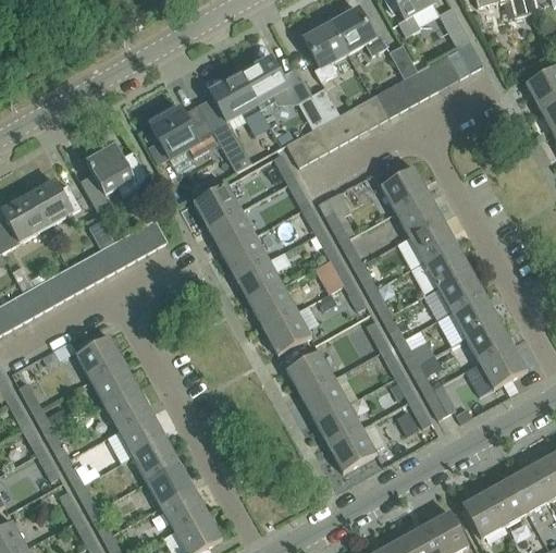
[(437,15),(432,4),(429,0),(384,0),(391,11),(397,8),(403,19),(396,23),(405,37),(419,29),(417,26),(437,15)]
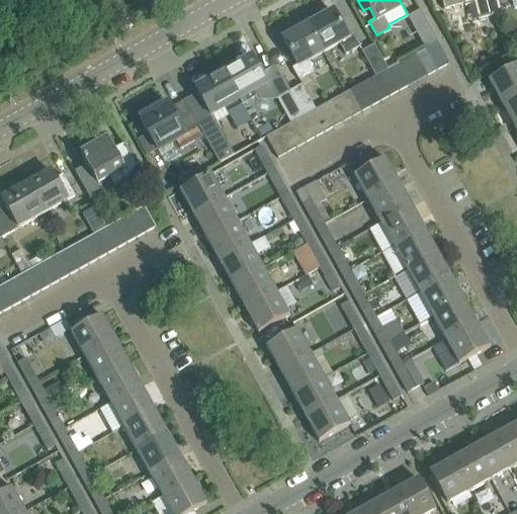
[(462,0),(463,3),(472,1),(477,16),(500,10),(497,0),(462,0)]
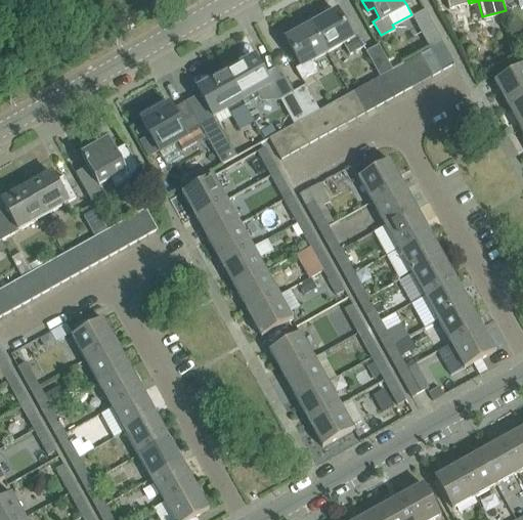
[(424,7),(411,13),(430,45),(441,39),(424,7)]
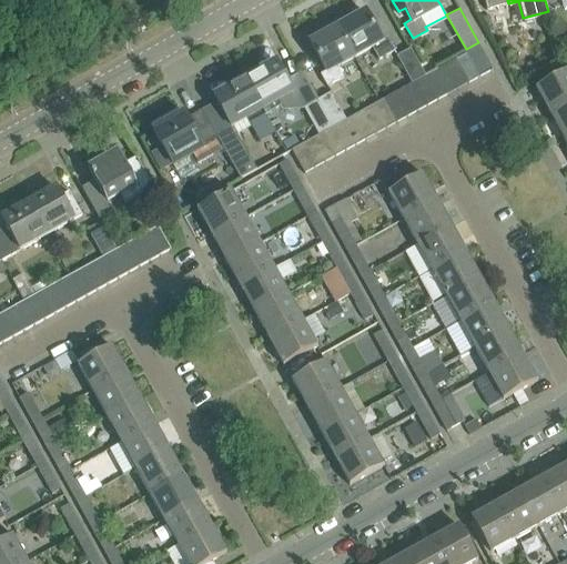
[(364,9),(338,23),(355,53),(371,44),(377,57),(393,49),(385,34),(380,38),(364,9)]
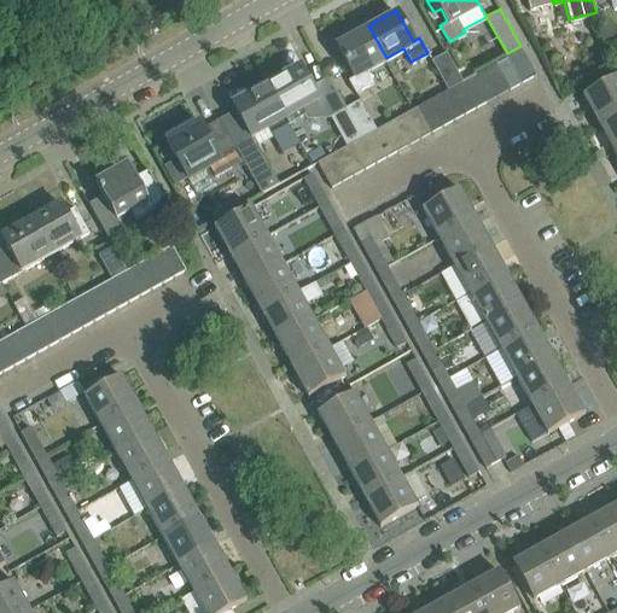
[(386,58),(368,25),(337,44),(354,74),(348,77),(355,92),(373,82),(366,69),(386,58)]
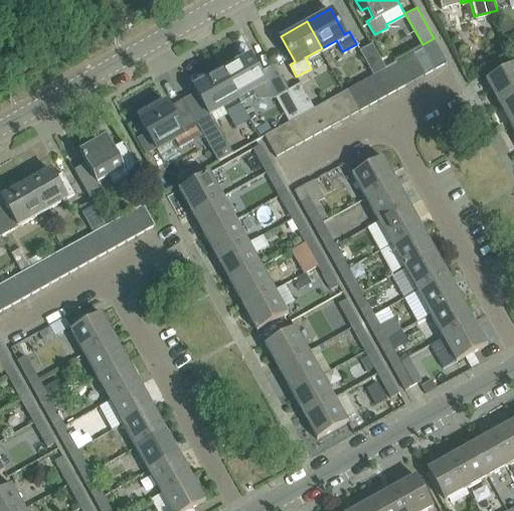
[(422,44),(421,45),(434,67),(446,60),(434,38),(422,44)]
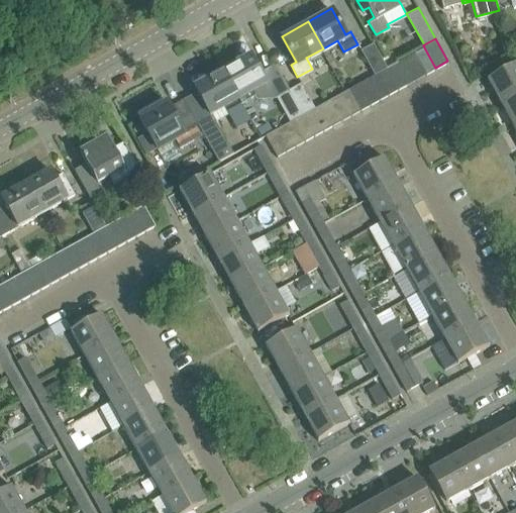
[(377,72),(386,67),(387,66),(373,40),(360,47),(375,73),(377,72)]
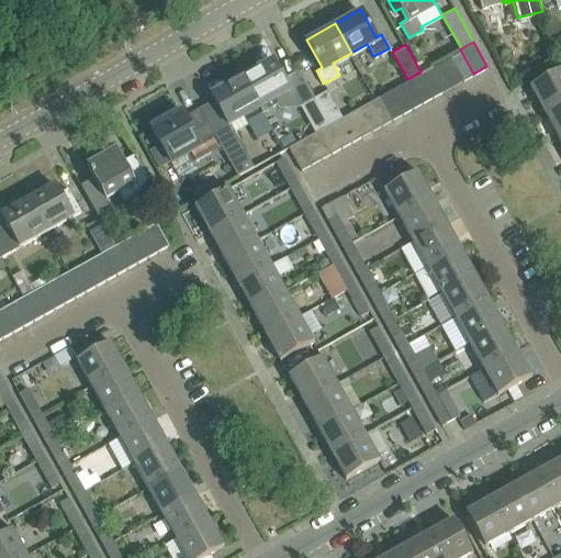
[(460,49),(450,55),(463,79),(473,74),(460,49)]
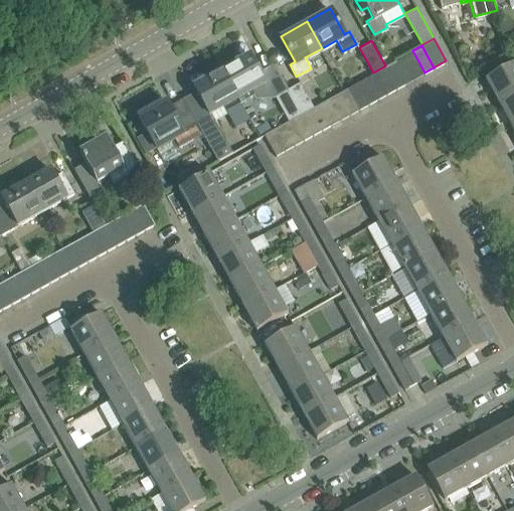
[(412,50),(402,56),(414,77),(424,72),(412,50)]
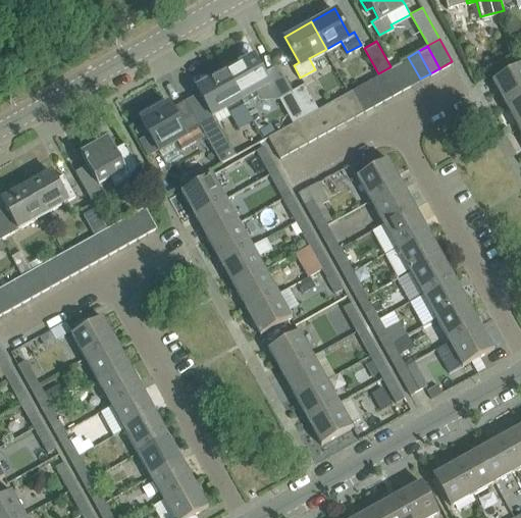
[(253,54),(225,69),(244,102),(257,95),(254,90),(268,83),(253,54)]
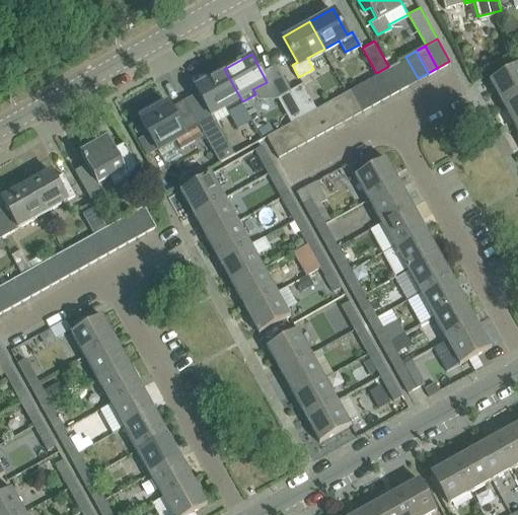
[(405,57),(396,62),(409,83),(418,78),(405,57)]
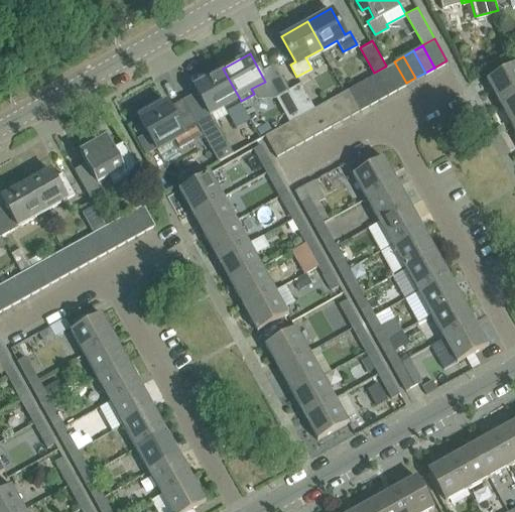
[(514,60),(485,78),(499,102),(514,92),(514,60)]
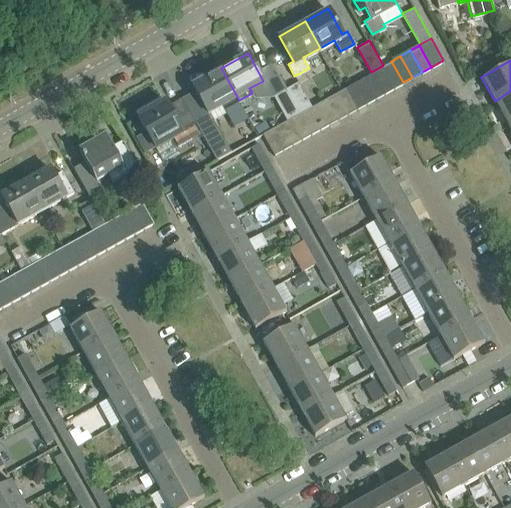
[(391,61),(383,65),(382,66),(394,87),(403,82),(391,61)]
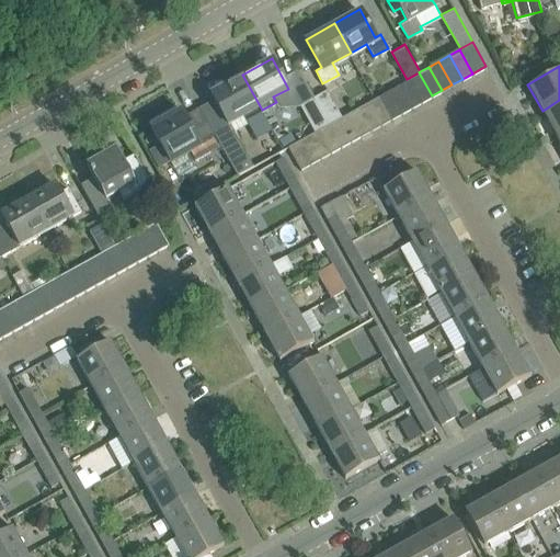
[(419,72),(409,78),(422,101),(432,95),(419,72)]
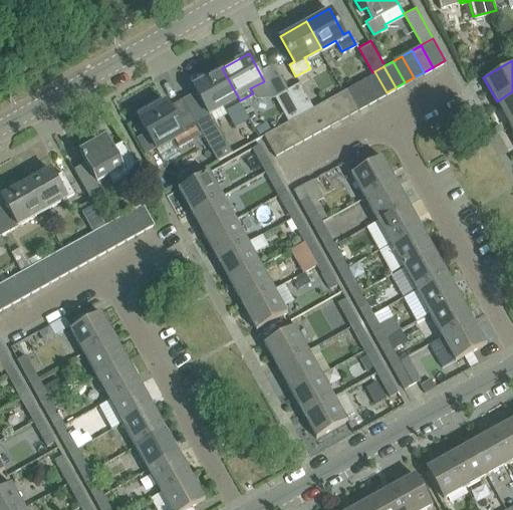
[(202,131),(201,132),(216,159),(231,151),(212,116),(212,115),(210,111),(222,104),(230,118),(244,110),(239,101),(240,100),(222,68),(193,84),(200,96),(187,103),(202,131)]
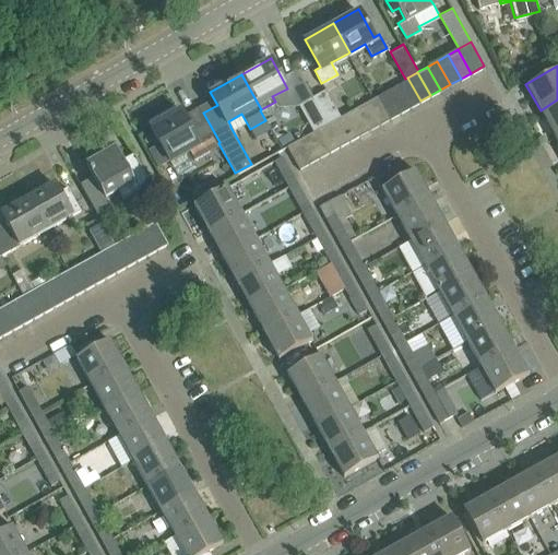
[(407,78),(405,79),(398,83),(411,106),(420,101),(407,78)]
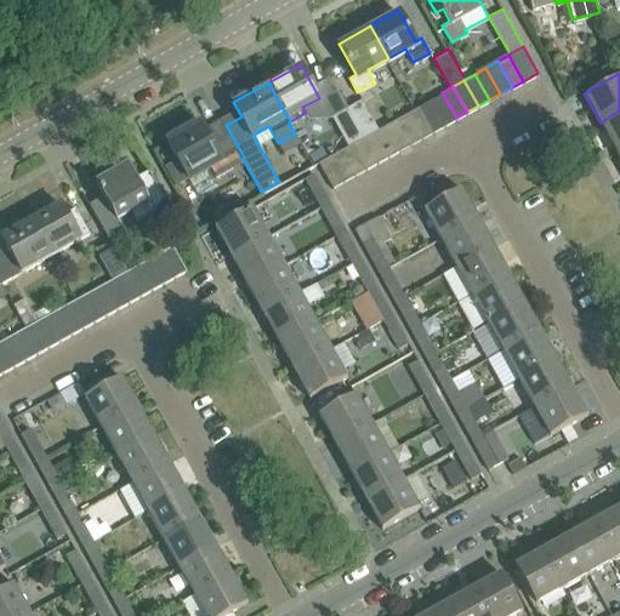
[(442,92),(431,98),(445,124),(456,118),(442,92)]
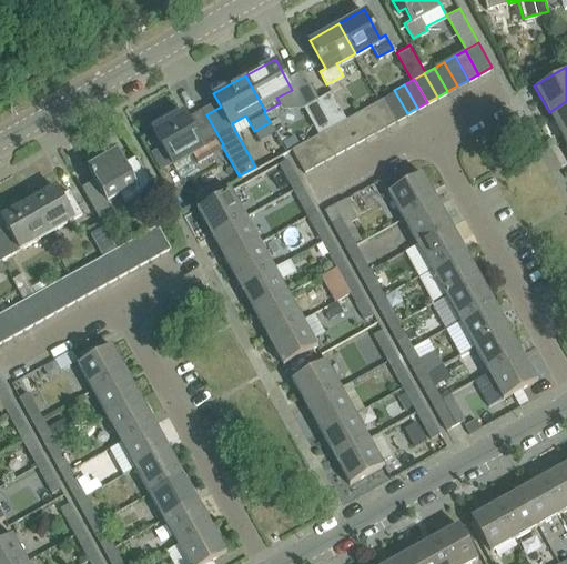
[(332,88),(317,96),(333,123),(342,118),(346,116),(332,88)]
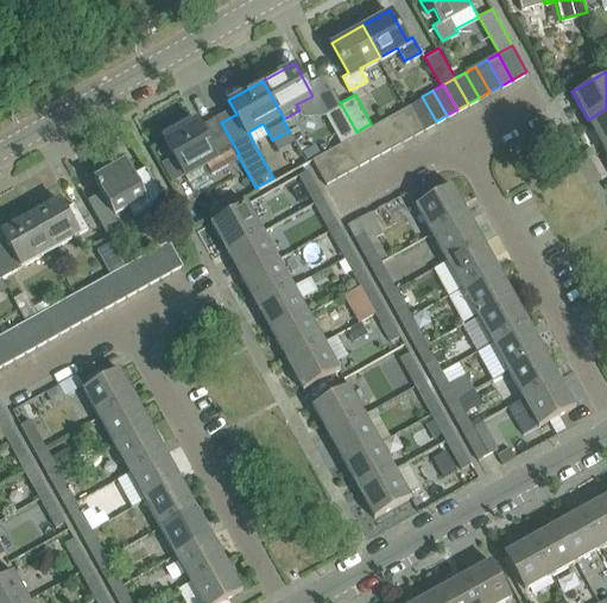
[(422,96),(411,102),(424,127),(436,121),(422,96)]
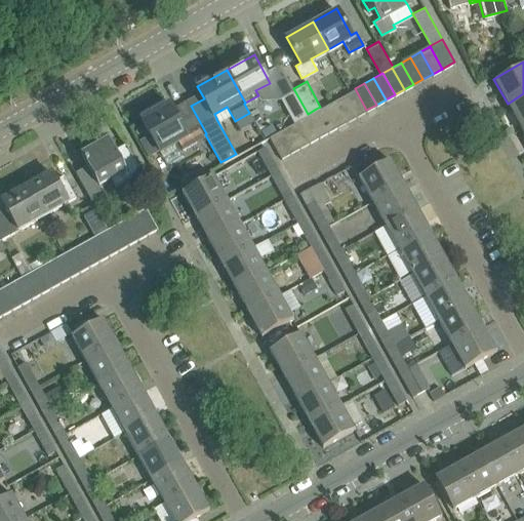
[(297,120),(307,115),(308,114),(293,88),(293,89),(283,96),(296,120),(297,120)]
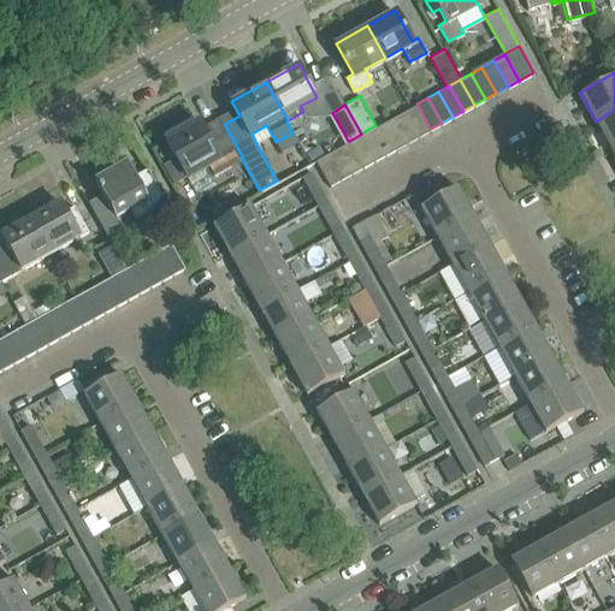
[(417,104),(404,110),(419,135),(430,129),(417,104)]
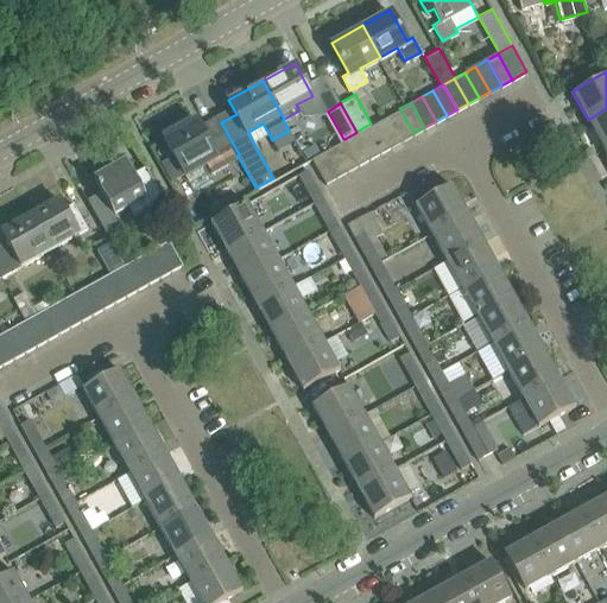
[(399,108),(389,114),(403,139),(413,133),(399,108)]
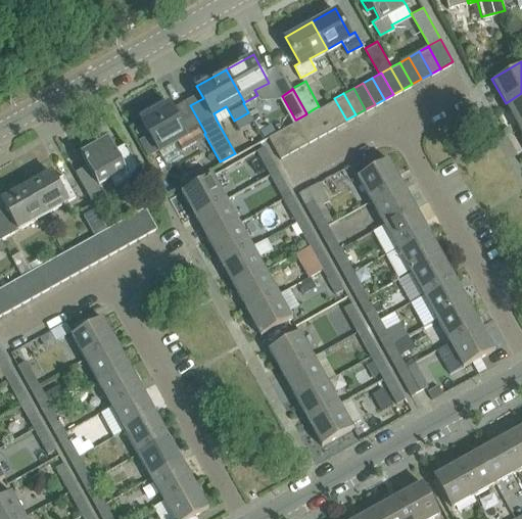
[(521,93),(506,103),(519,127),(521,124),(521,93)]
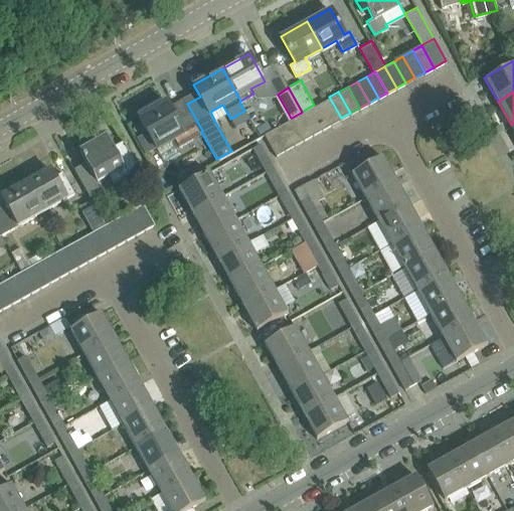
[(329,97),(320,102),(332,123),(341,118),(329,97)]
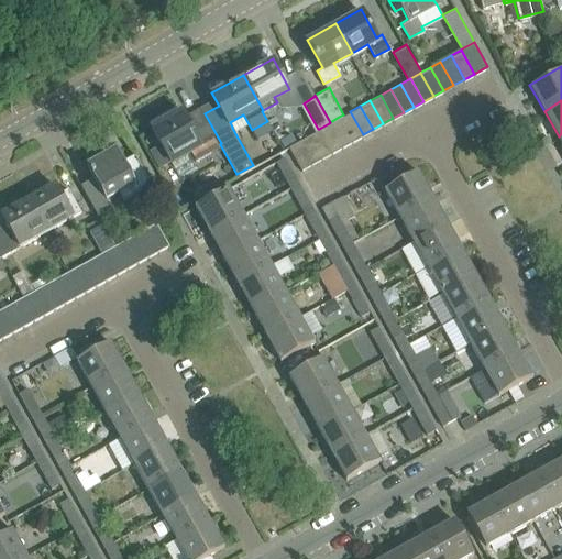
[(221,143),(205,113),(204,114),(206,119),(191,128),(182,109),(151,127),(171,161),(189,150),(195,159),(220,144),(221,143)]
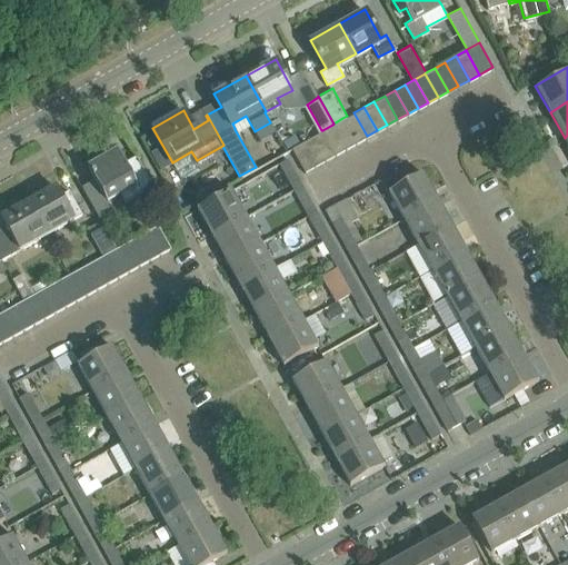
[(354,112),(347,116),(342,118),(357,141),(367,136),(354,112)]
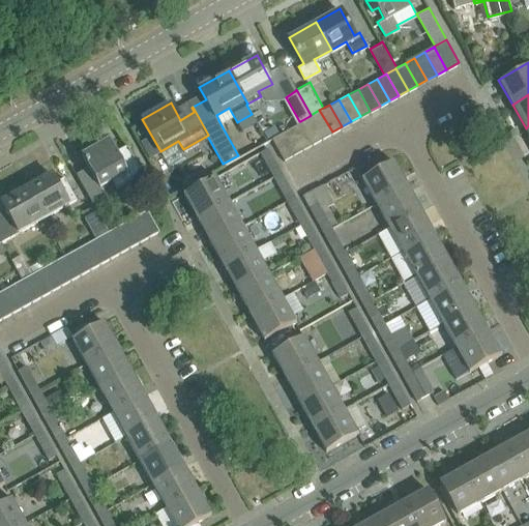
[(319,110),(311,115),(310,116),(322,138),(332,132),(319,110)]
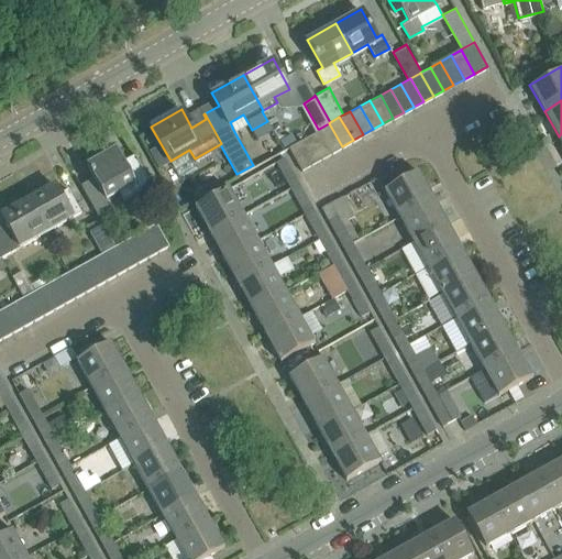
[(329,123),(319,129),(332,152),(342,146),(329,123)]
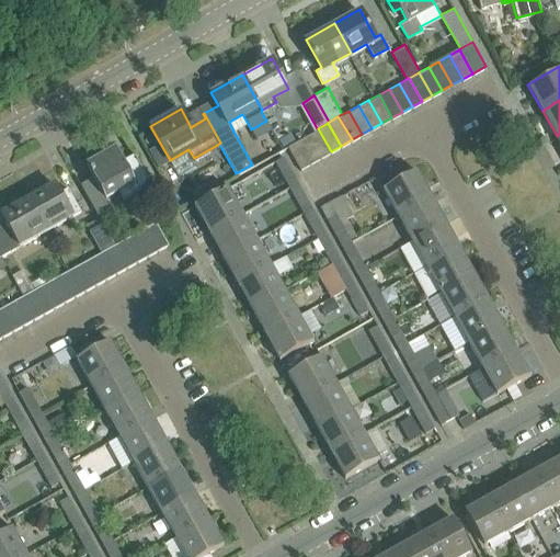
[(318,128),(317,128),(308,134),(321,157),(331,151),(318,128)]
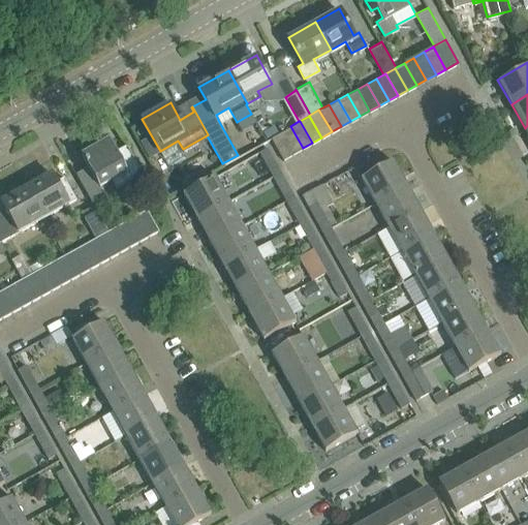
[(290,126),(281,131),(293,153),(303,148),(290,126)]
